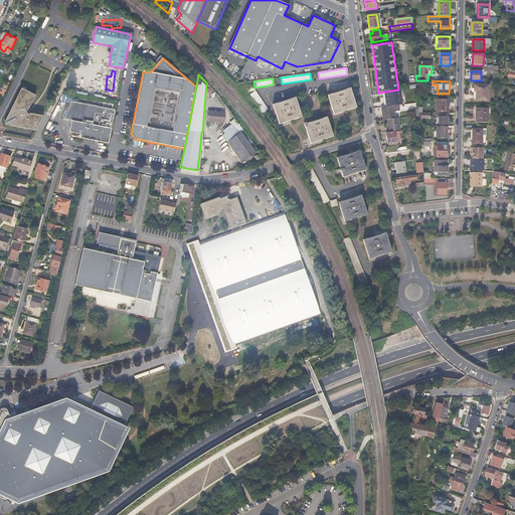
[(475,90),(474,90),(474,101),(489,101),(489,86),(475,86),(475,90)]
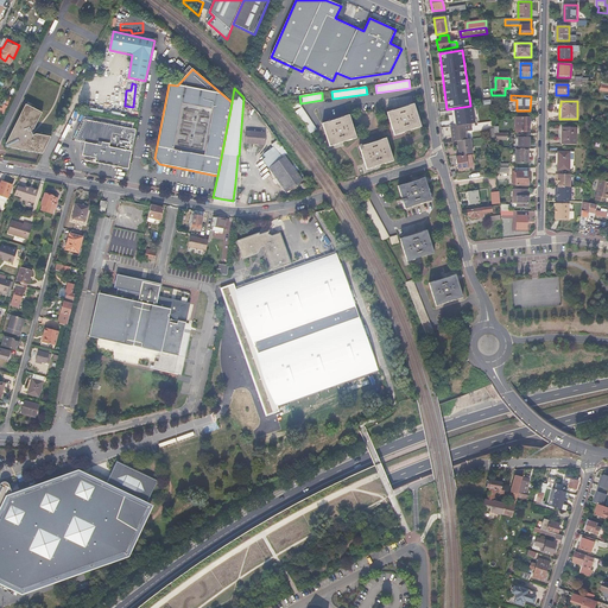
[(413,105),(387,113),(394,135),(422,127),(413,105)]
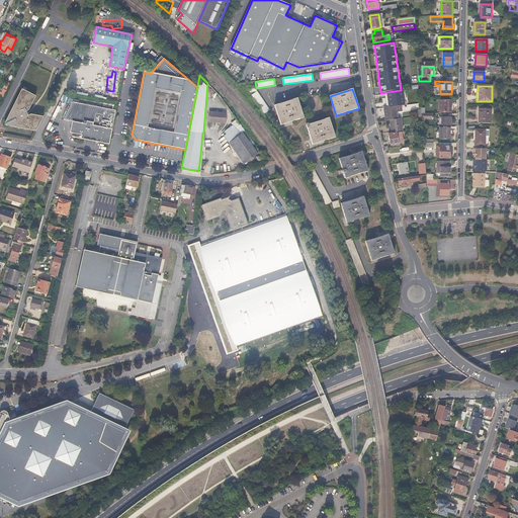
[(256,91),(251,95),(264,113),(269,109),(256,91)]
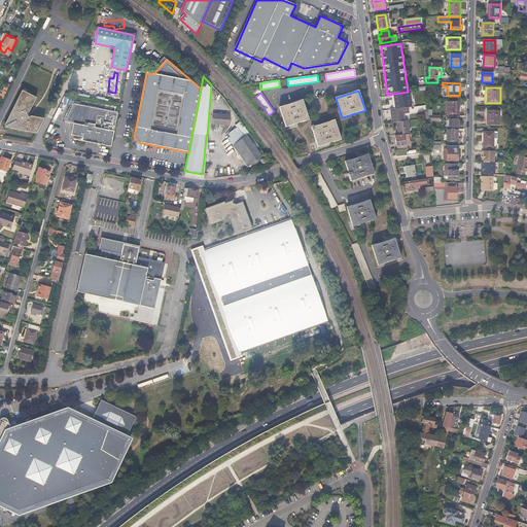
[(388,98),(389,108),(395,107),(395,109),(409,107),(413,107),(411,93),(393,95),(394,98),(388,98)]
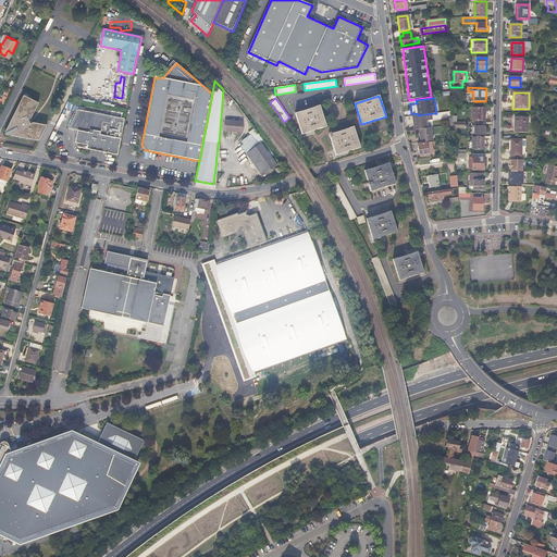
[(37,107),(22,99),(8,127),(11,130),(11,131),(10,131),(9,131),(8,132),(7,133),(7,134),(7,136),(7,137),(8,138),(9,139),(10,139),(12,139),(13,138),(14,137),(15,136),(16,136),(16,139),(39,140),(46,126),(33,125),(31,127),(27,125),(29,122),(37,107)]
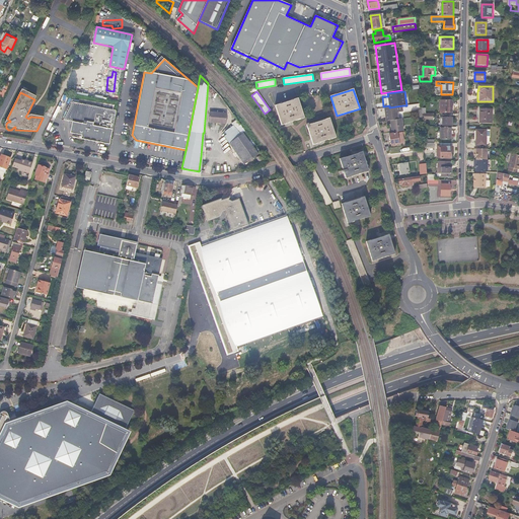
[(299,98),(276,105),(283,125),(305,118),(299,98)]
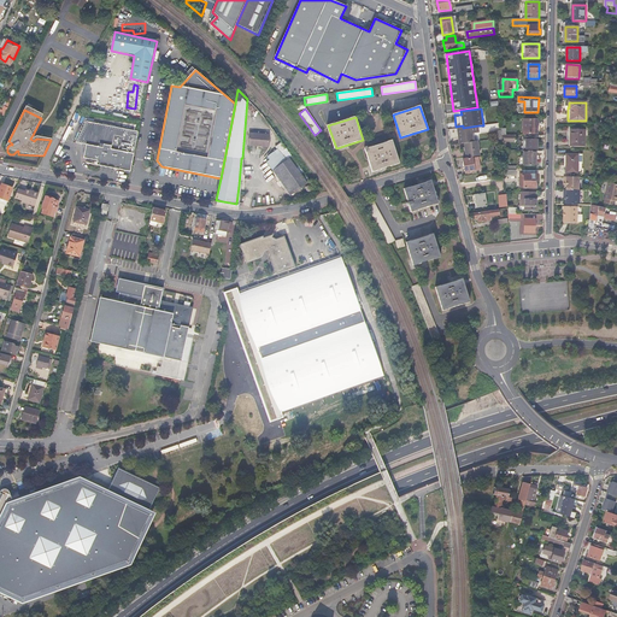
[(538,119),(524,119),(523,134),(538,134),(538,119)]
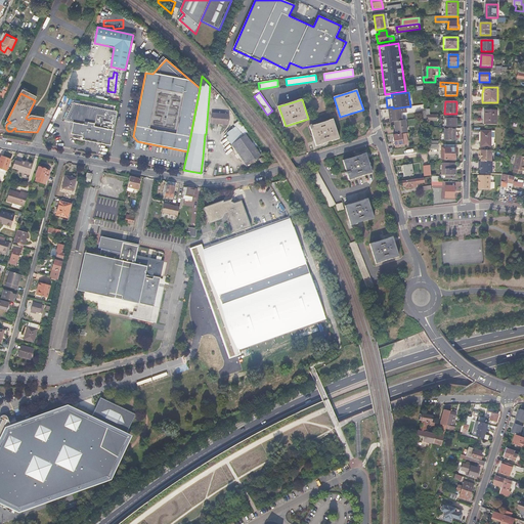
[(73,122),(76,122),(74,134),(83,136),(111,141),(117,112),(73,103),(64,121),(73,122)]
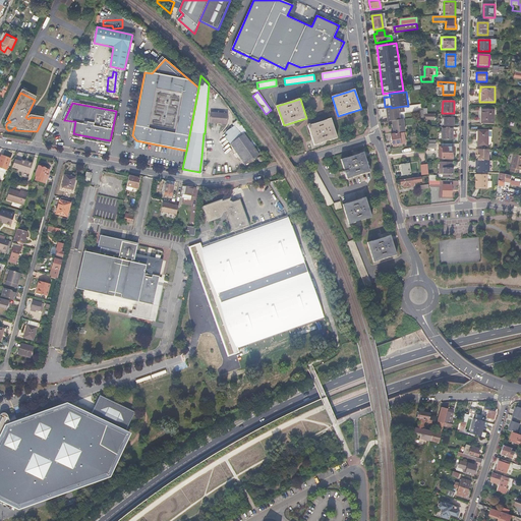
[(391,108),(387,109),(389,121),(392,121),(400,120),(399,113),(405,112),(404,106),(391,108)]
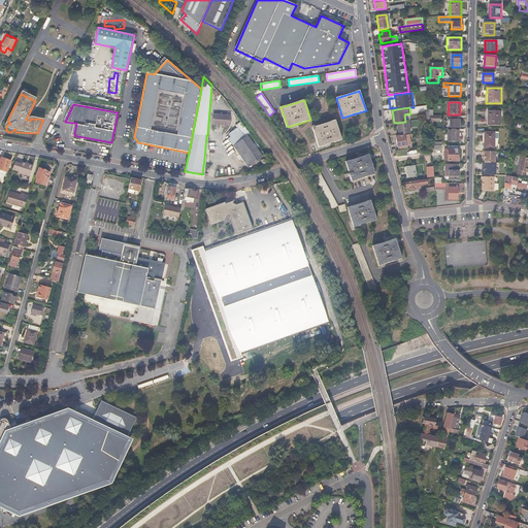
[(501,110),(488,110),(488,126),(501,126),(501,110)]
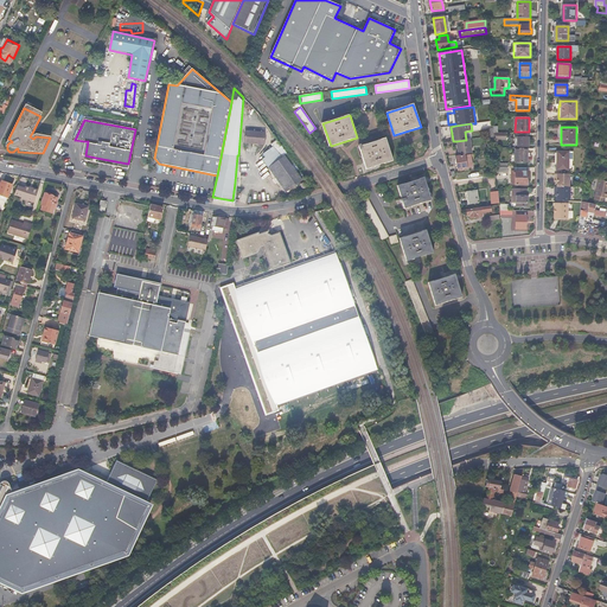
[(263,132),(244,131),(244,142),(263,144),(263,132)]
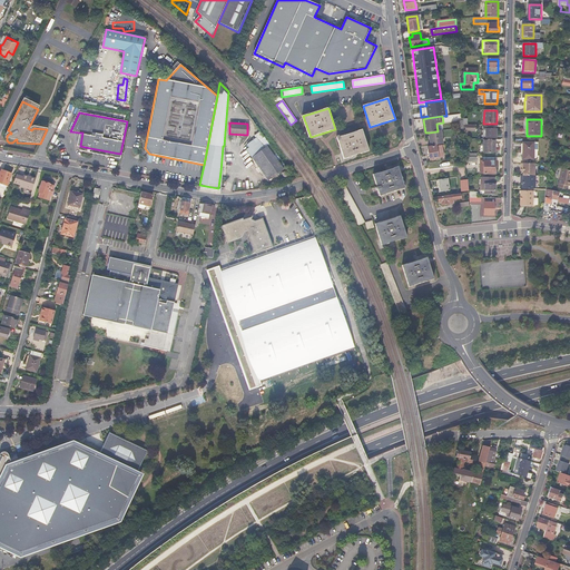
[(362,129),(337,137),(344,158),(369,150),(362,129)]
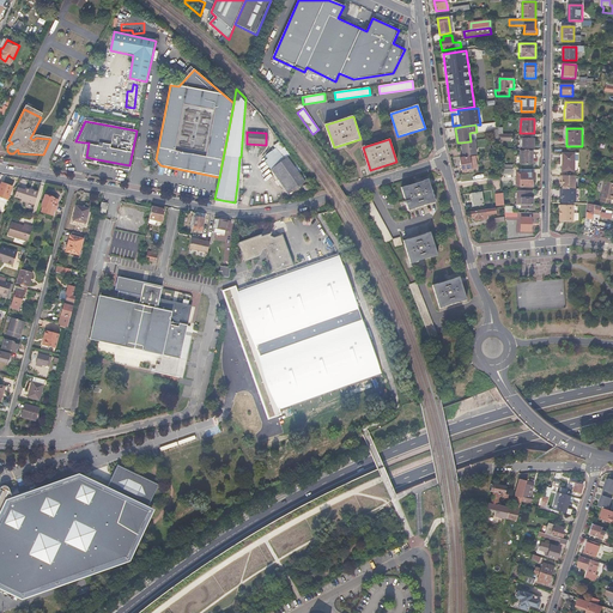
[(534,139),(522,139),(522,149),(534,149),(534,139)]
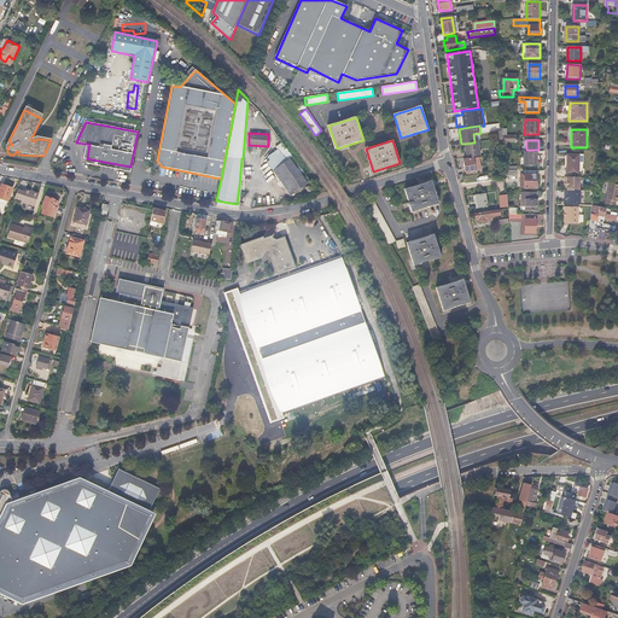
[(474,143),(465,144),(467,158),(479,157),(478,141),(474,143)]
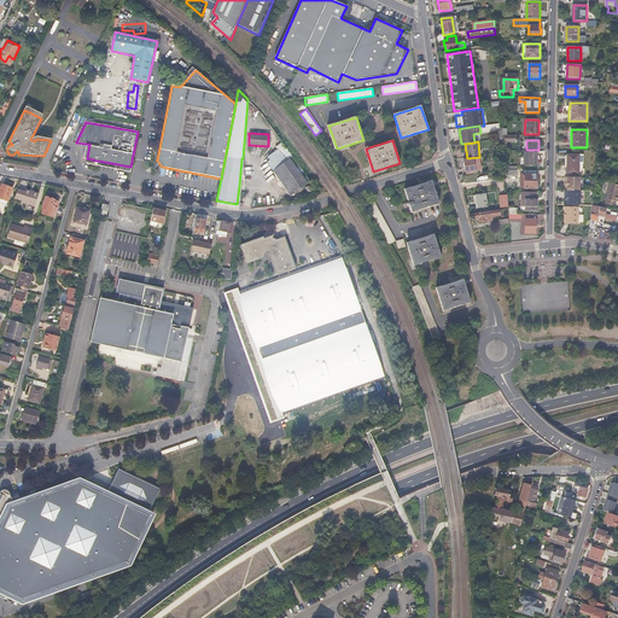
[(270,161),(293,193),(307,184),(281,147),(272,155),(274,158),(270,161)]
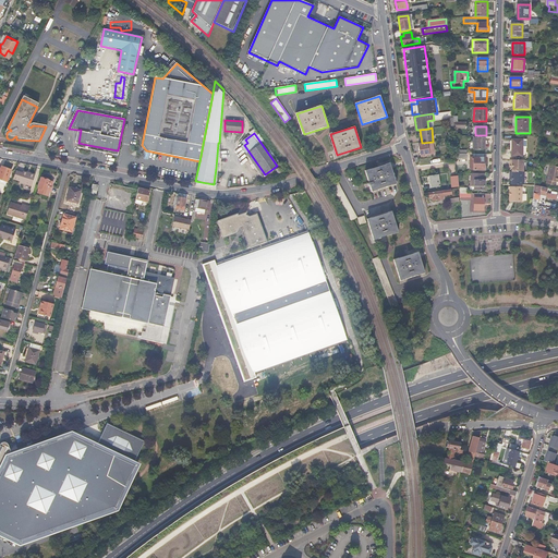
[(485,136),(474,136),(473,149),(485,149),(485,136)]
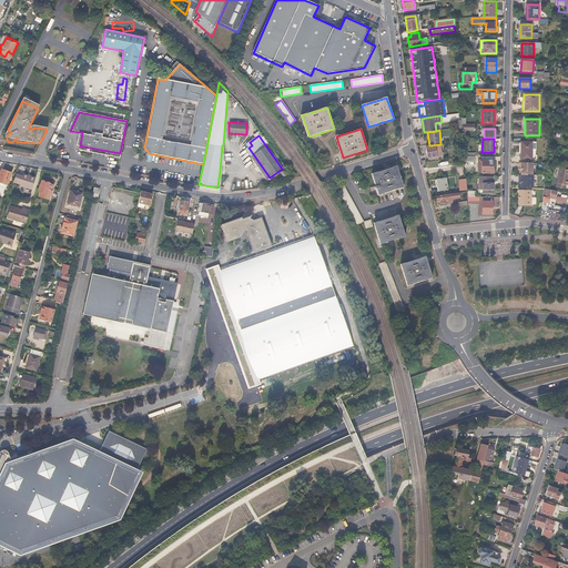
[(533,142),(520,142),(520,160),(533,160),(533,142)]
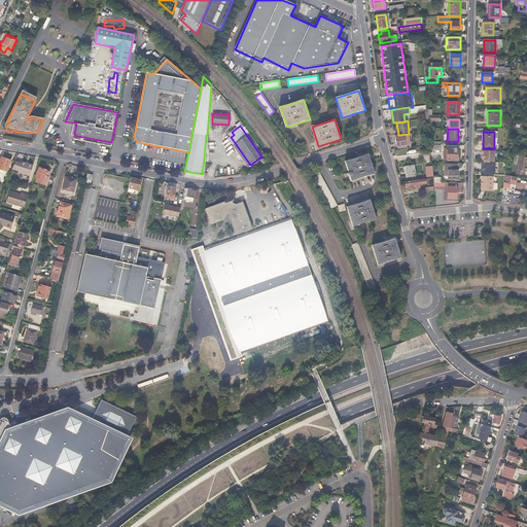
[(409,135),(395,137),(396,147),(411,145),(409,135)]
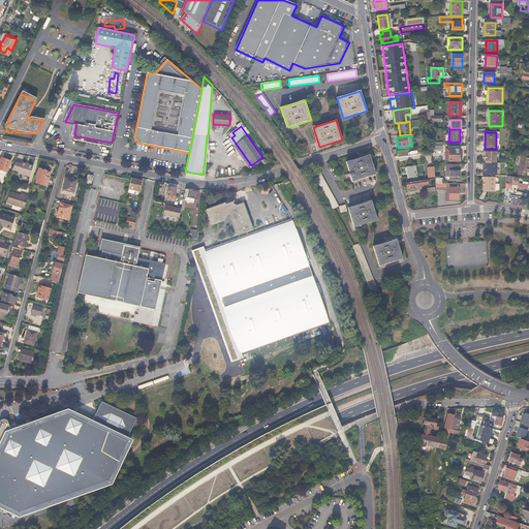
[(112,143),(84,137),(83,142),(112,147),(112,143)]
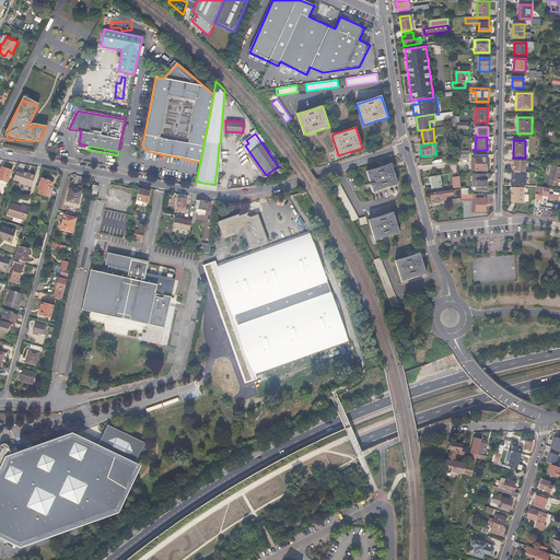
[(475,159),(471,158),(471,171),(487,171),(487,155),(475,154),(475,159)]
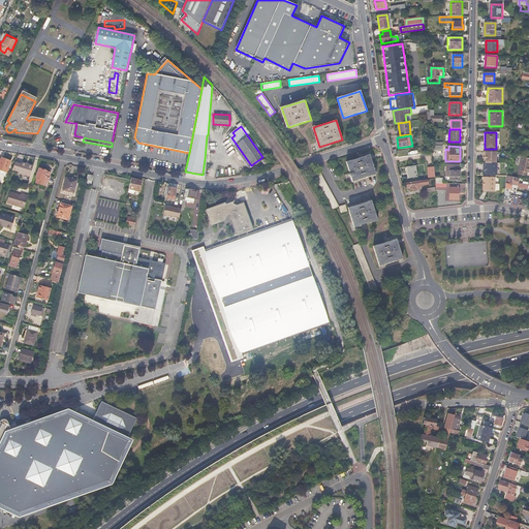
[(495,163),(495,152),(483,152),(483,159),(485,159),(485,163),(495,163)]
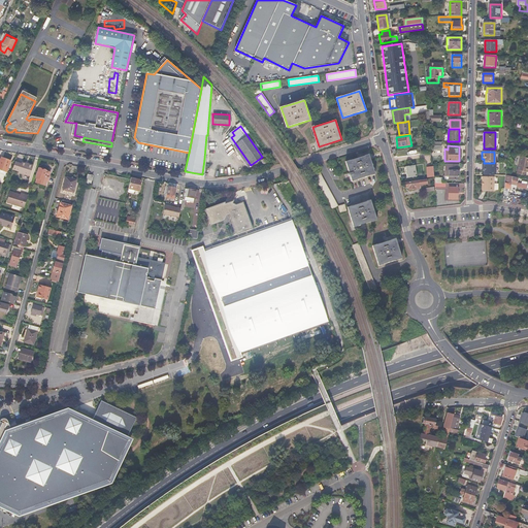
[(369,154),(345,161),(350,173),(344,175),(348,183),(375,174),(369,154)]
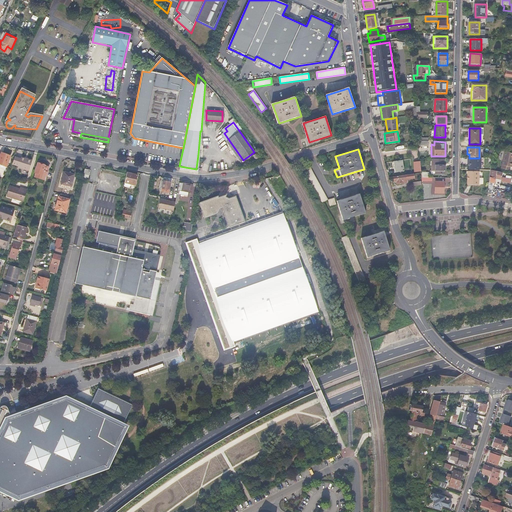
[(511,153),(504,152),(501,169),(509,171),(510,167),(511,167),(511,164),(511,153)]
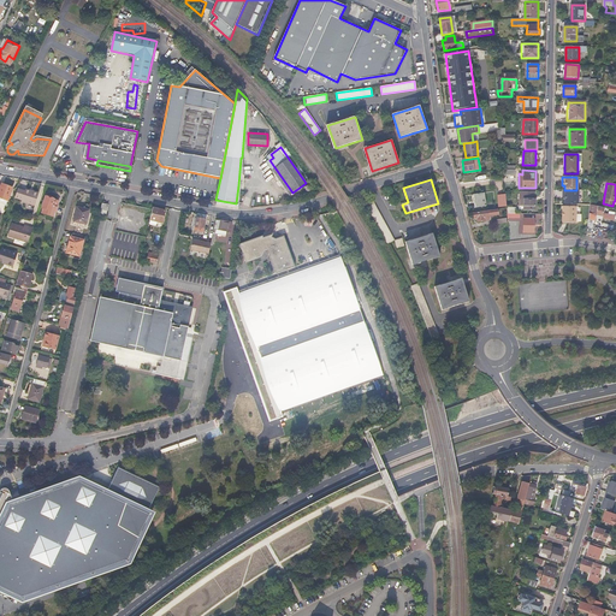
[(12,188),(1,184),(0,187),(0,202),(7,206),(12,188)]
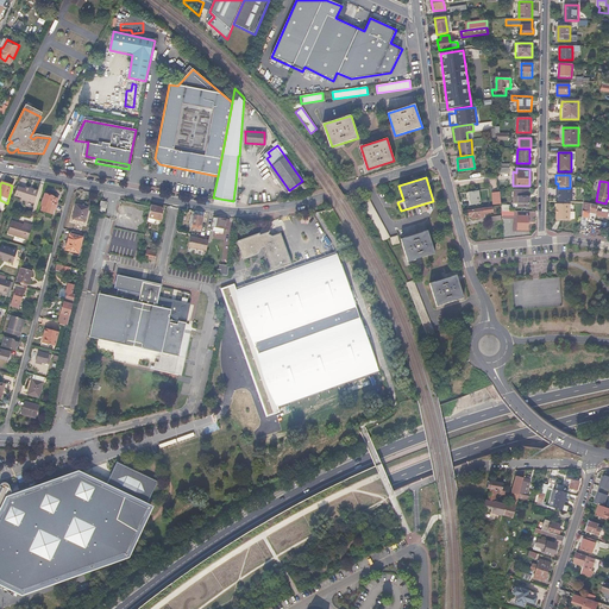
[(25,189),(18,187),(14,196),(22,199),(22,200),(35,203),(38,190),(32,189),(32,190),(25,188),(25,189)]
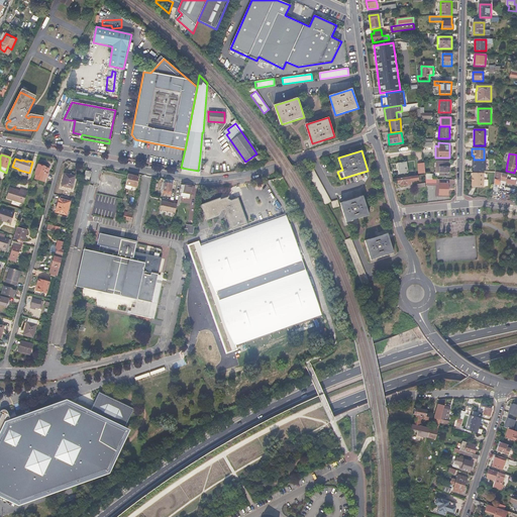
[(474,167),(474,172),(485,172),(486,160),(484,160),(474,160),(473,160),(473,164),(474,164),(474,167)]
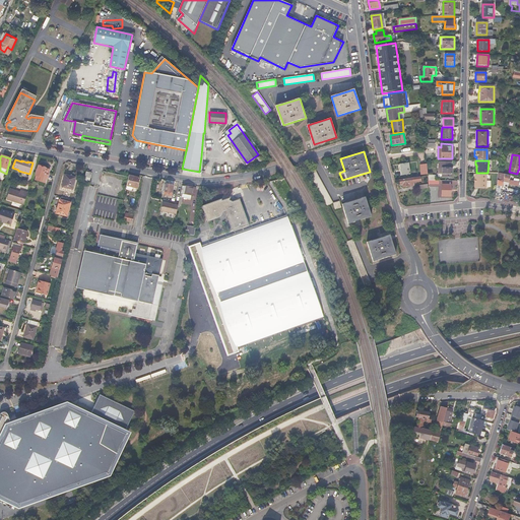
[(409,161),(400,163),(401,176),(410,175),(409,161)]
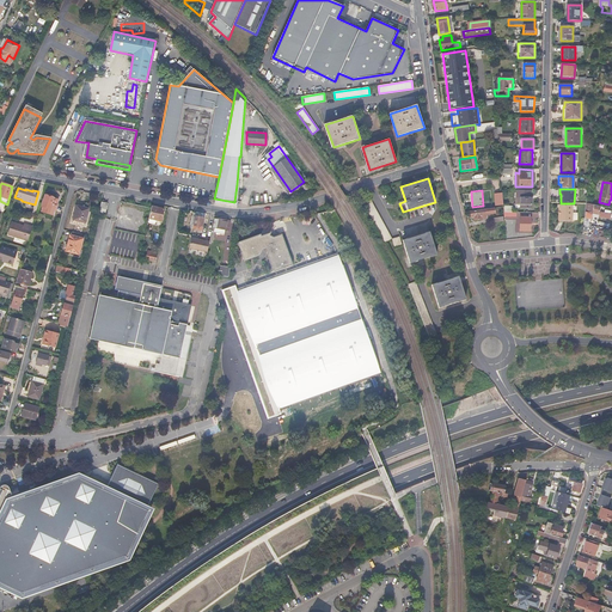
[(532,191),(516,190),(515,204),(521,206),(521,209),(532,209),(532,191)]
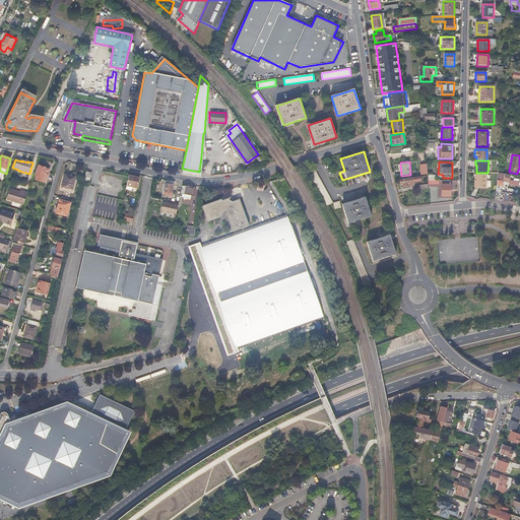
[(219,165),(219,173),(228,173),(228,165),(219,165)]
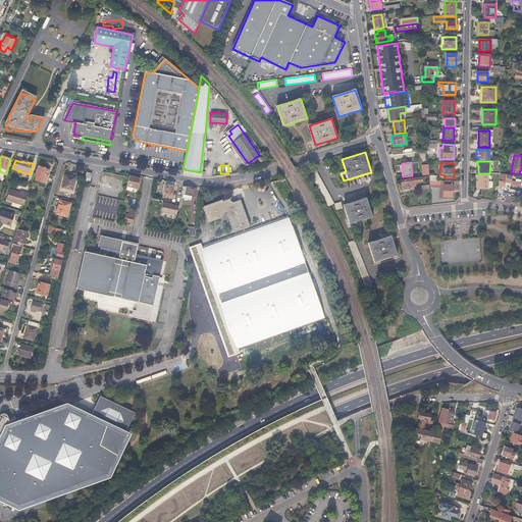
[(45,168),(39,166),(36,176),(38,176),(36,181),(46,184),(47,179),(48,179),(49,175),(48,175),(49,170),(45,168)]
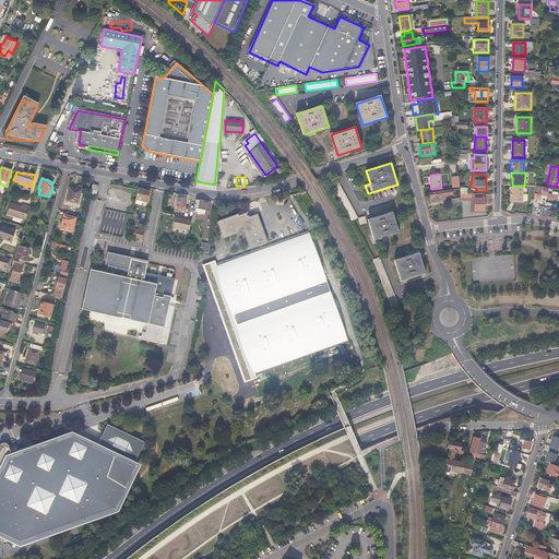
[(339,182),(332,186),(351,222),(357,218),(339,182)]
